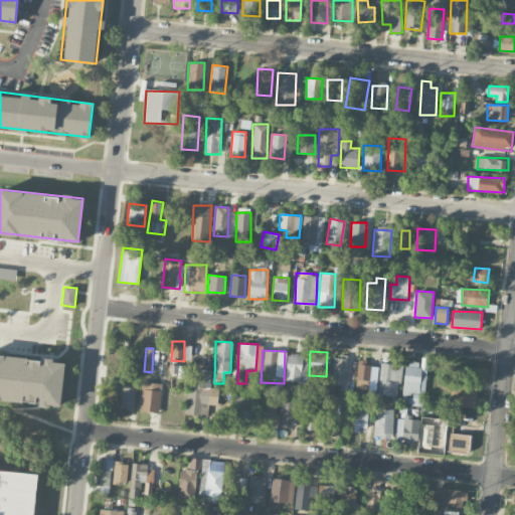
[(0,398),(0,354),(65,362),(60,406),(0,398)]
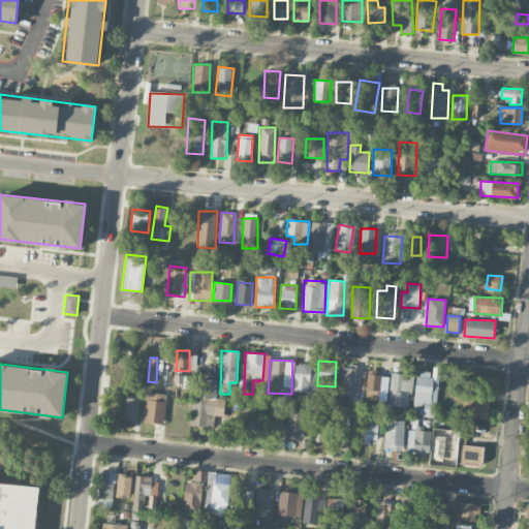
[(294,364),(293,392),(314,392),(314,381),(311,381),(311,364),(294,364)]
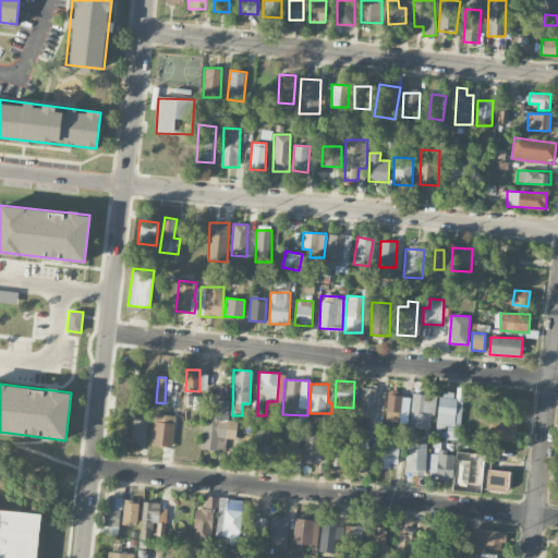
[(362,386),(359,416),(373,417),(376,387),(362,386)]
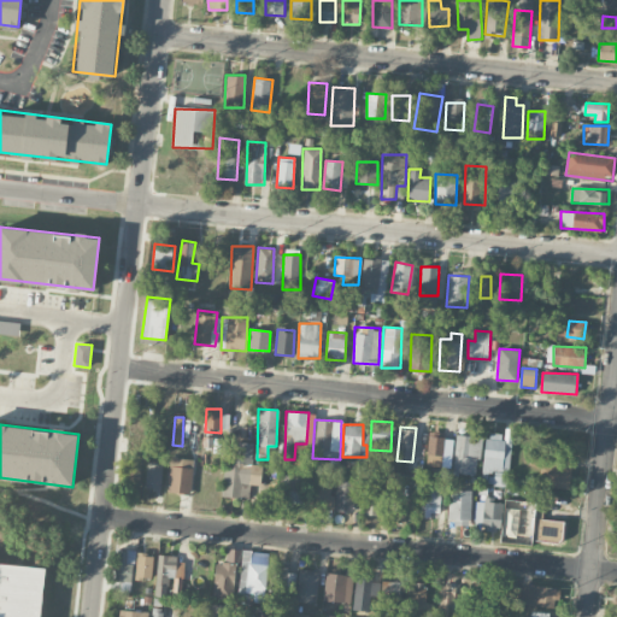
[(453,474),(479,475),(480,436),(456,435),(453,474)]
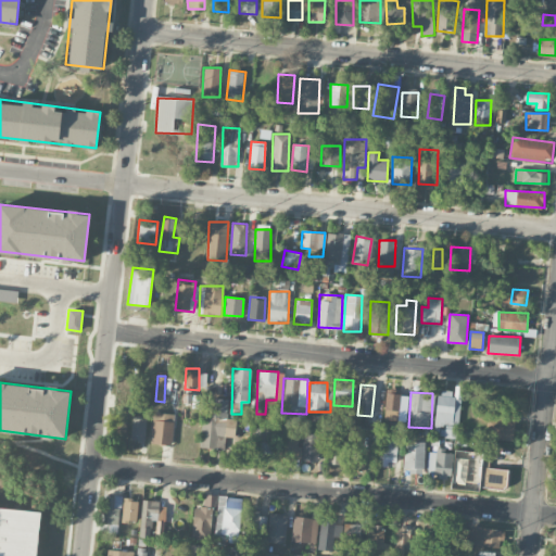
[(407,412),(409,395),(387,393),(383,419),(399,421),(400,411),(407,412)]
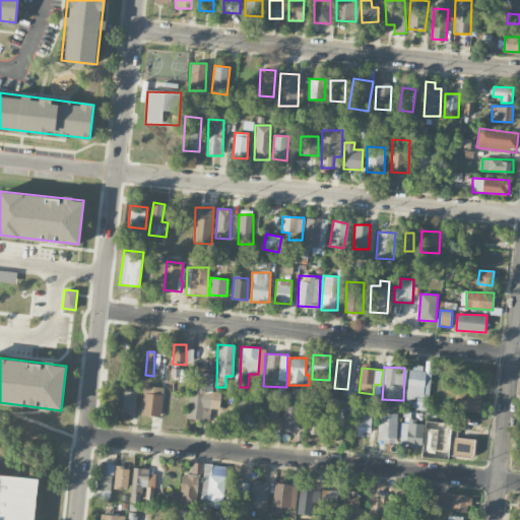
[(432,372),(411,370),(408,399),(417,400),(416,407),(427,409),(428,398),(429,398),(432,372)]
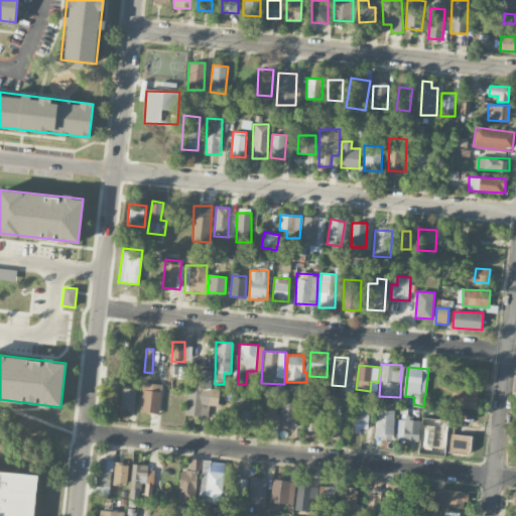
[(186,415),(208,416),(210,370),(198,370),(197,381),(187,381),(186,415)]
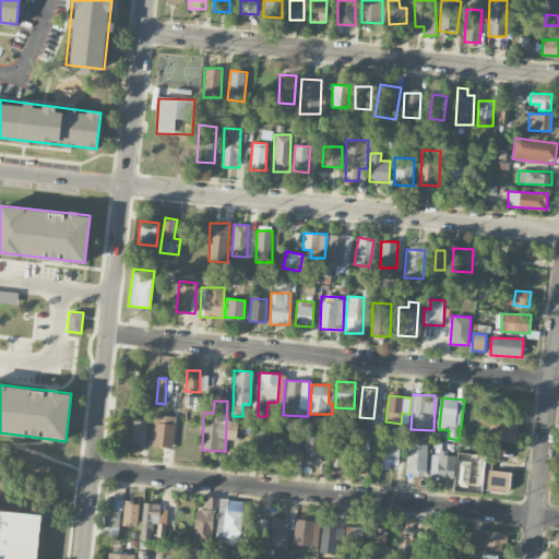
[(152,447),(173,448),(175,416),(154,414),(152,447)]
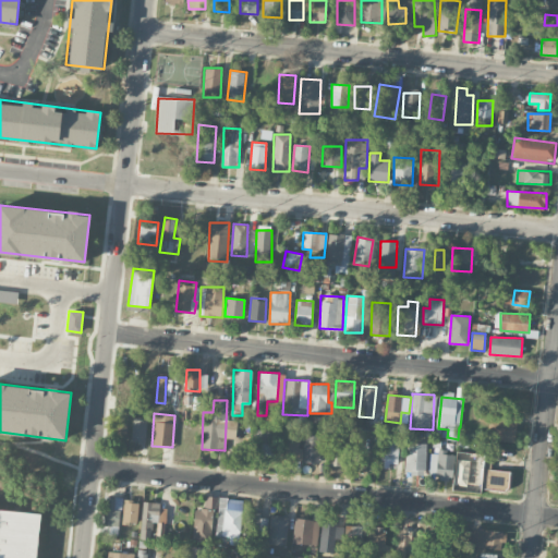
[(481,421),(488,421),(487,440),(516,441),(517,415),(481,413),(481,421)]
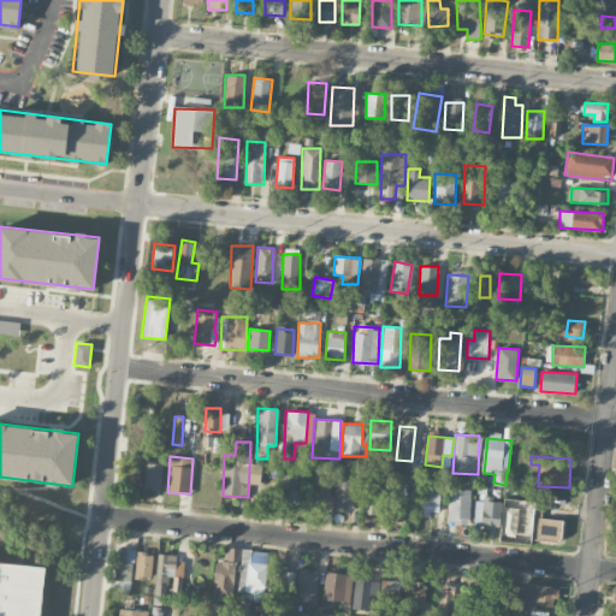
[(160,489),(163,463),(147,462),(144,486),(160,489)]
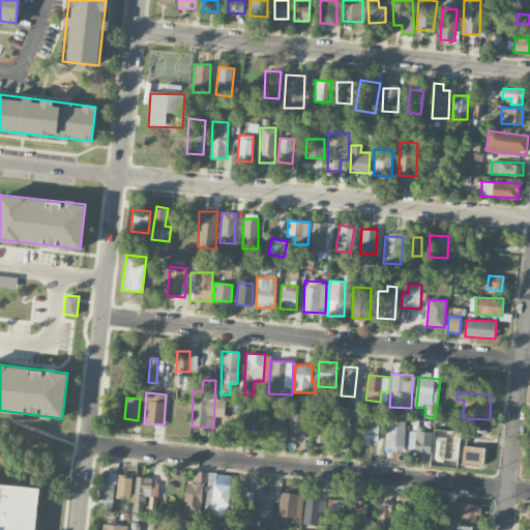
[(261,432),(262,409),(241,408),(240,432),(261,432)]
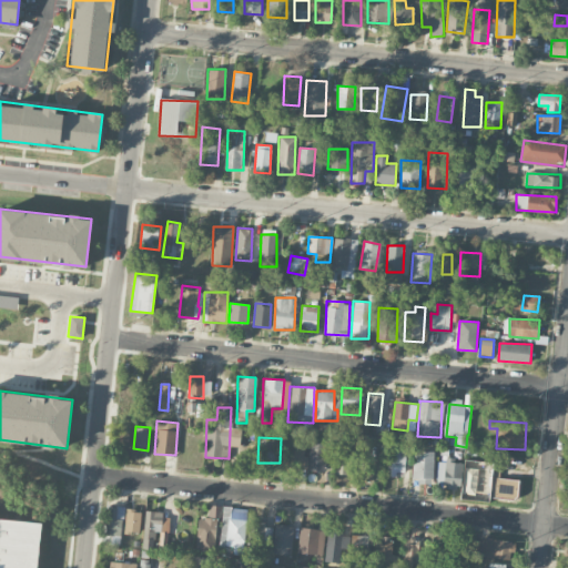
[(307,468),(307,455),(304,455),(304,443),(285,442),(285,468),(307,468)]
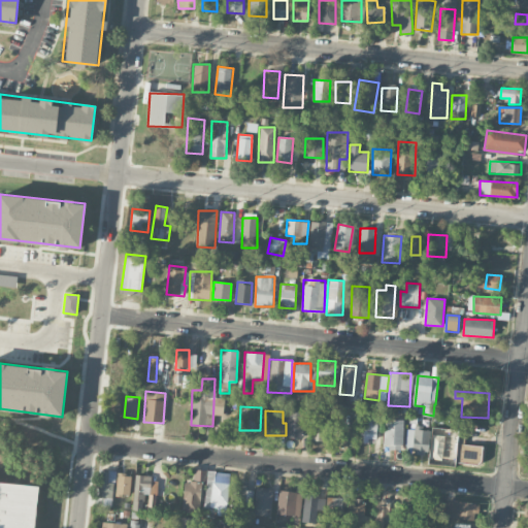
[(303,438),(305,413),(288,411),(287,437),(303,438)]
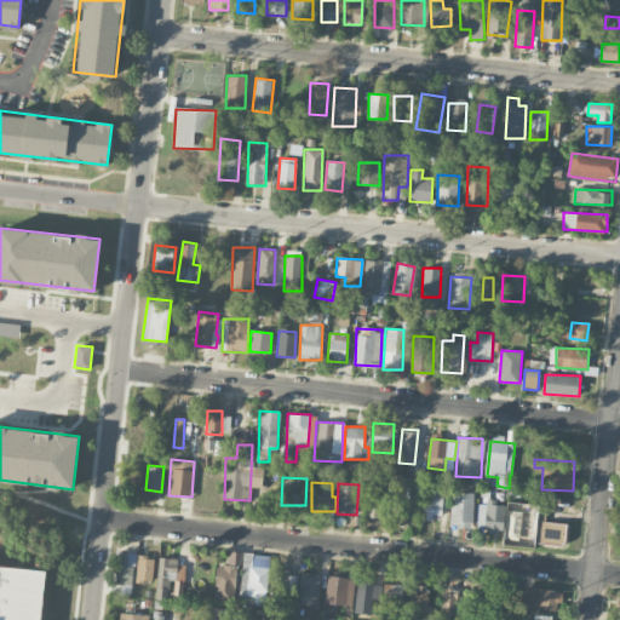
[(443,518),(442,493),(423,493),(424,520),(443,518)]
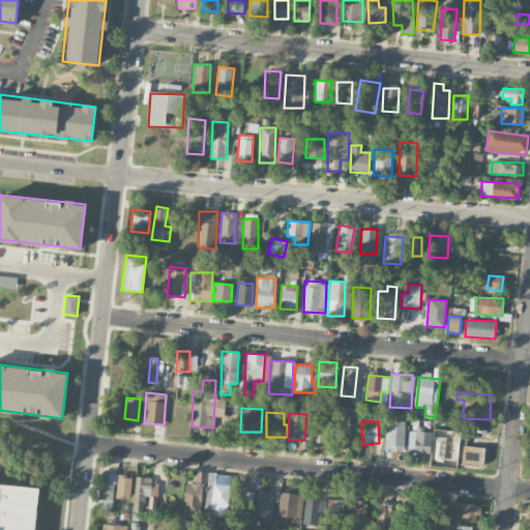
[(385,449),(404,450),(405,421),(386,421),(385,449)]
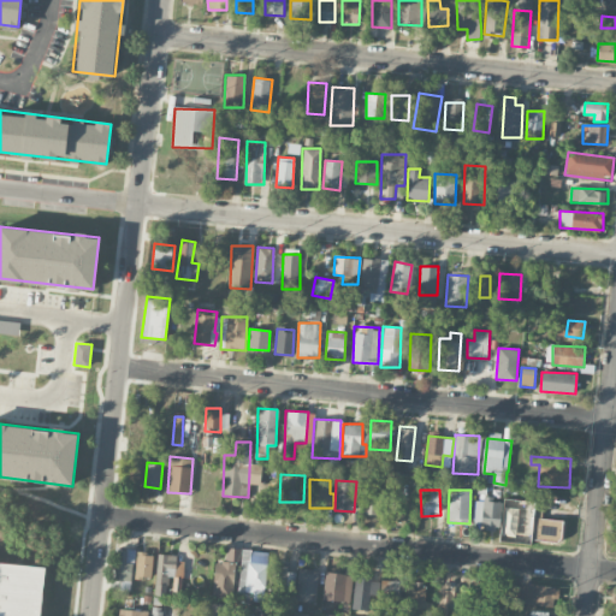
[(362,514),(383,515),(384,492),(363,491),(362,514)]
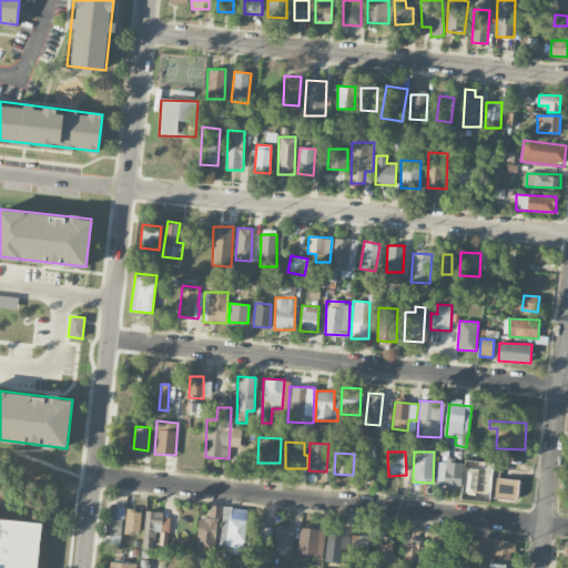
[(462,460),(438,459),(437,485),(446,485),(446,489),(460,489),(462,460)]
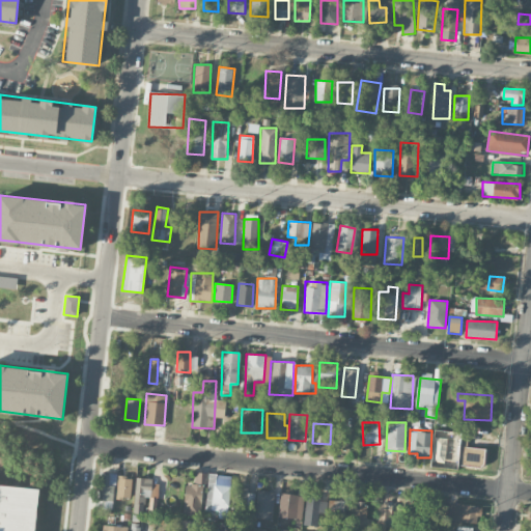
[(432,462),(444,463),(445,440),(435,439),(432,462)]
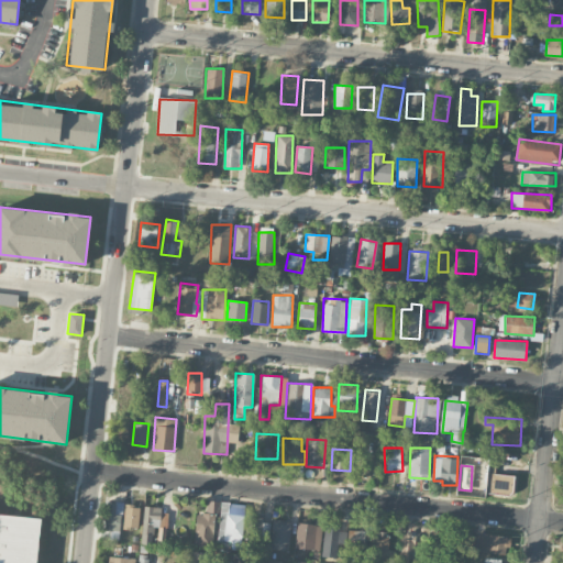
[(496,465),(487,465),(486,494),(512,495),(514,475),(495,474),(496,465)]
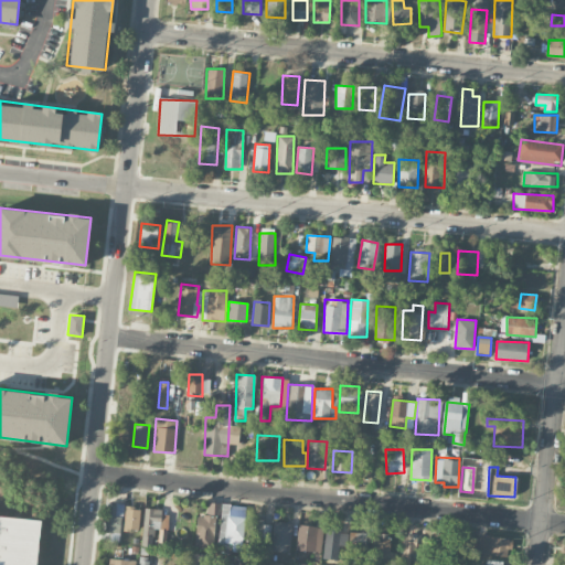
[(195,548),(216,550),(217,503),(208,502),(208,515),(196,515),(195,548)]
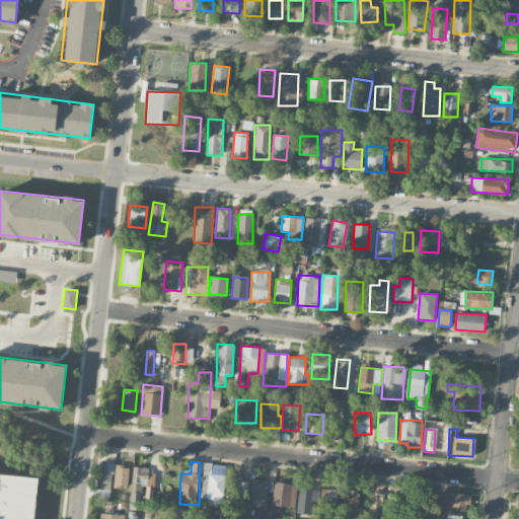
[(113,463),(99,462),(98,497),(112,497),(113,463)]
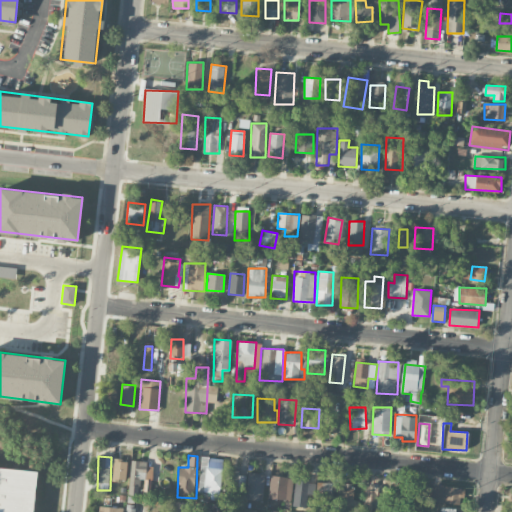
[(222,459),(202,457),(197,499),(203,500),(204,492),(218,494),(222,459)]
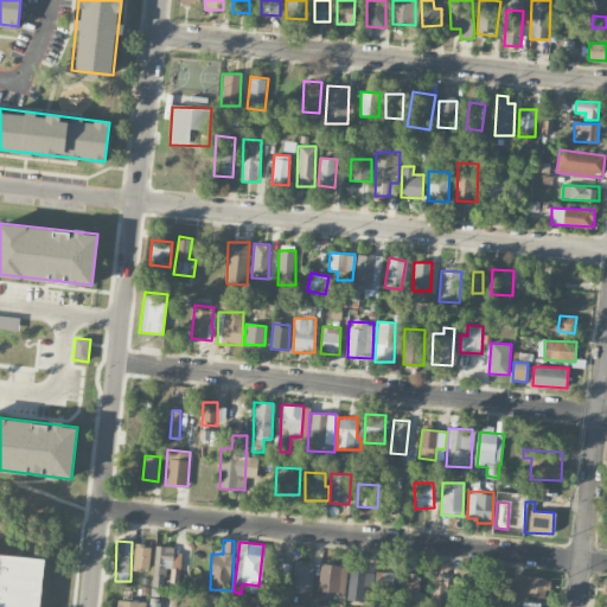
[(149,568),(151,545),(134,545),(133,567),(149,568)]
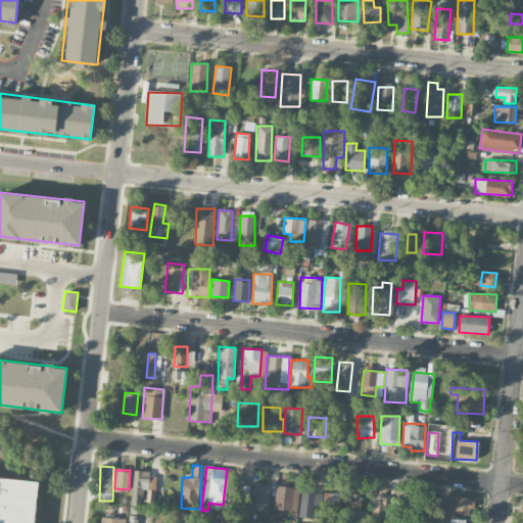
[(0,522),(0,477),(38,482),(33,522),(0,522)]
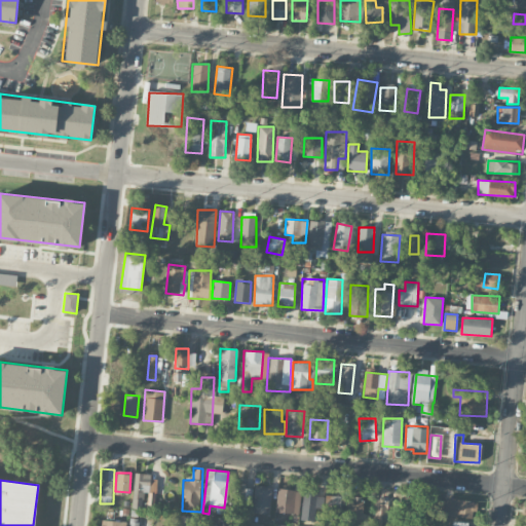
[(242,500),(252,500),(253,486),(230,485),(229,509),(242,510),(242,500)]
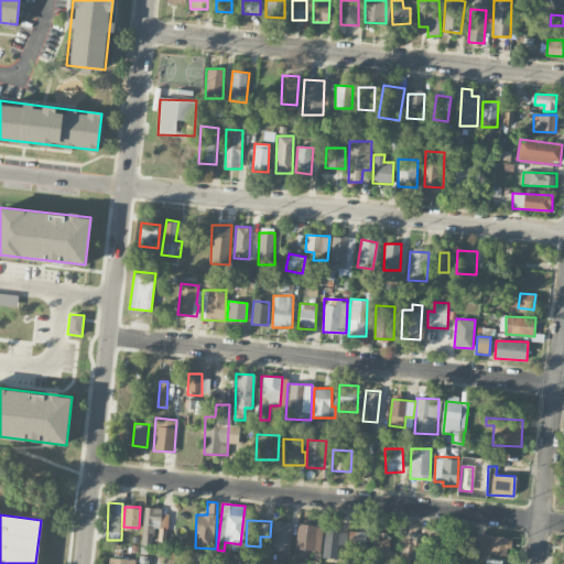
[(290,550),(291,521),(272,521),(271,550),(290,550)]
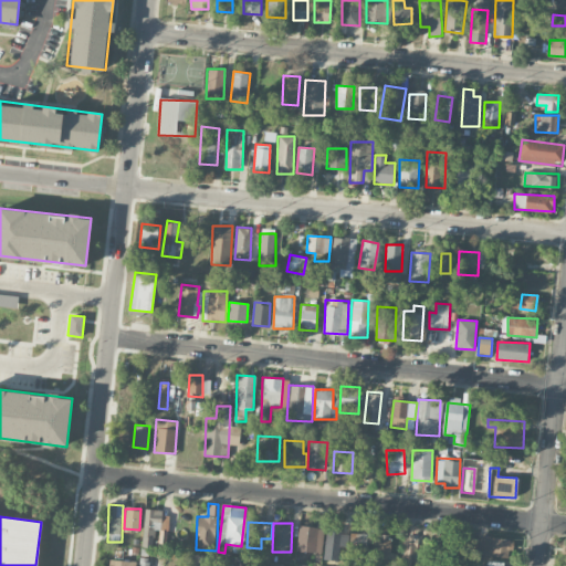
[(322,554),(324,528),(300,525),(296,551),(322,554)]
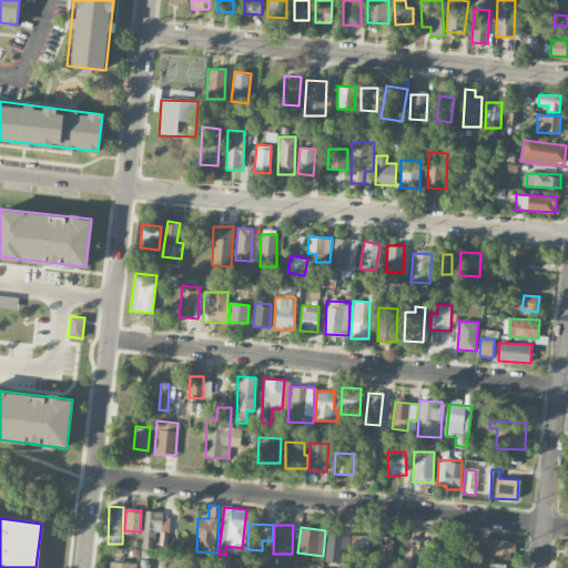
[(344,531),(328,530),(325,558),(342,559),(344,531)]
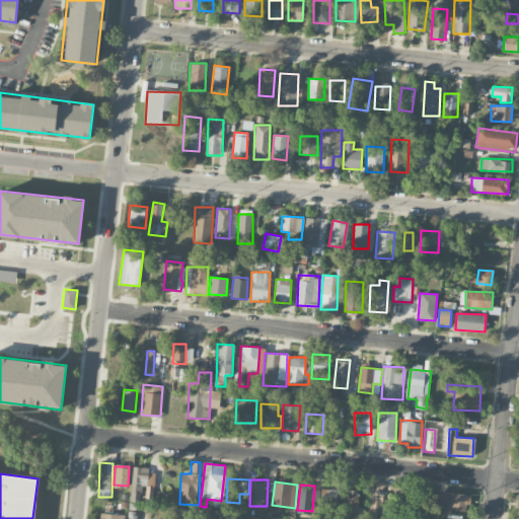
[(336,506),(336,489),(320,490),(321,507),(336,506)]
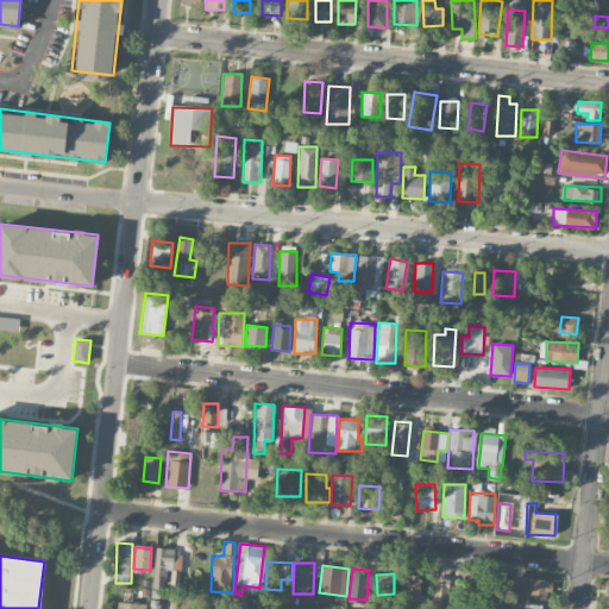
[(548,601),(552,581),(516,576),(514,596),(548,601)]
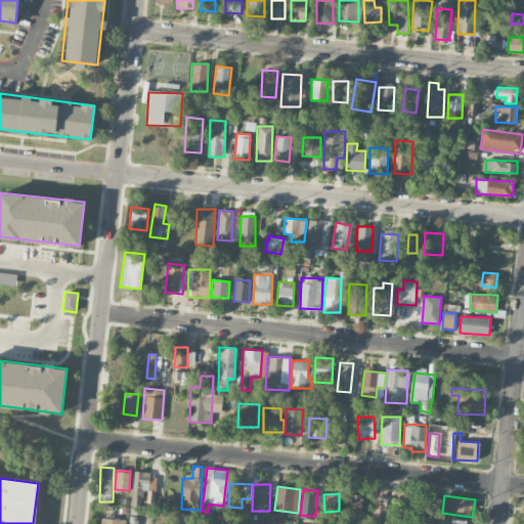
[(387,523),(390,503),(374,500),(370,523),(387,523)]
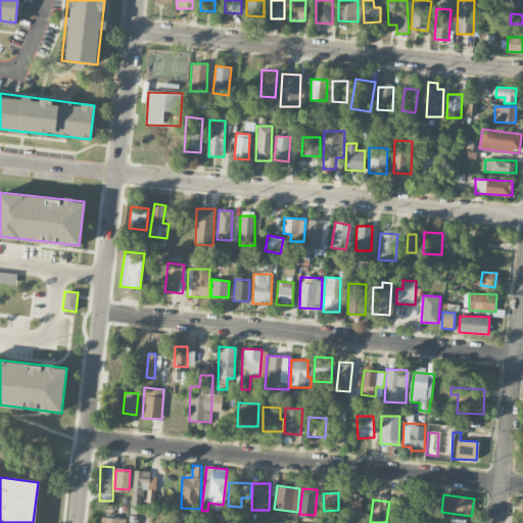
[(362,503),(347,502),(346,514),(352,514),(352,521),(367,521),(367,511),(361,511),(362,503)]
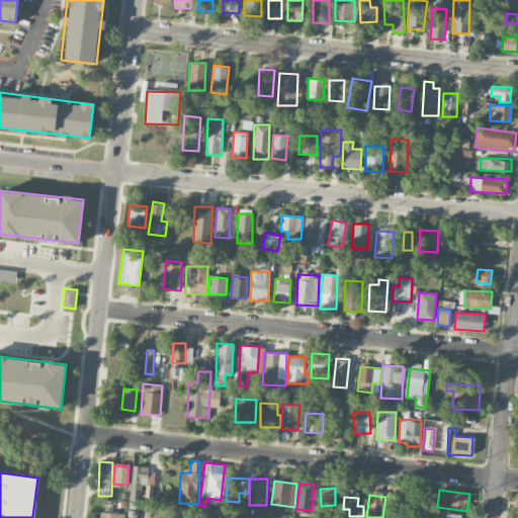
[(195,517),(196,509),(177,507),(175,517),(195,517)]
